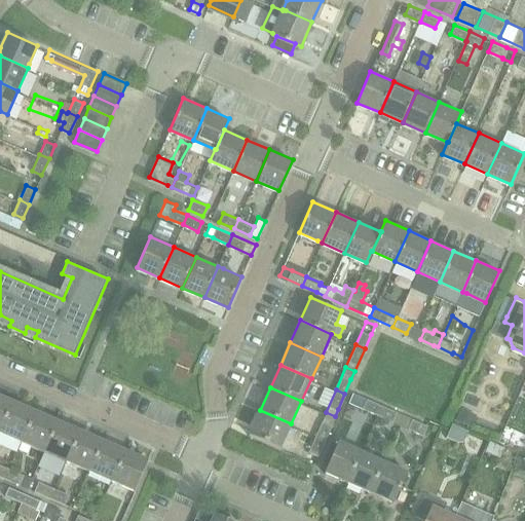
[(350,401),(363,407),(378,413),(382,404),(354,392),(350,401)]
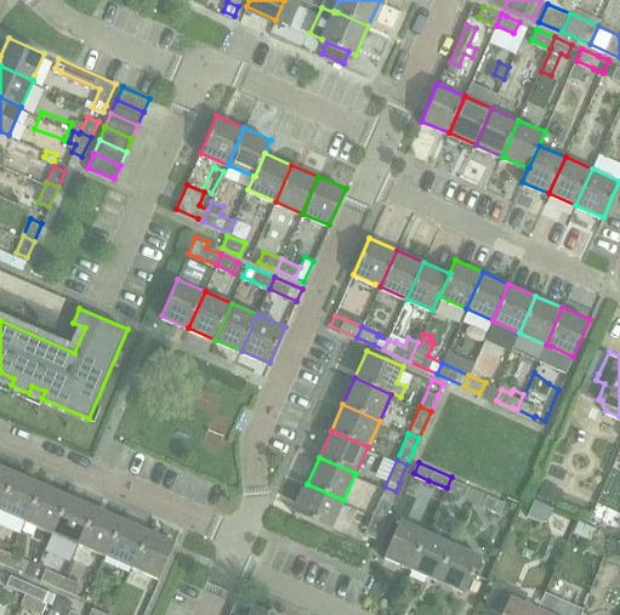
[(0,504),(15,471),(0,463),(0,504)]
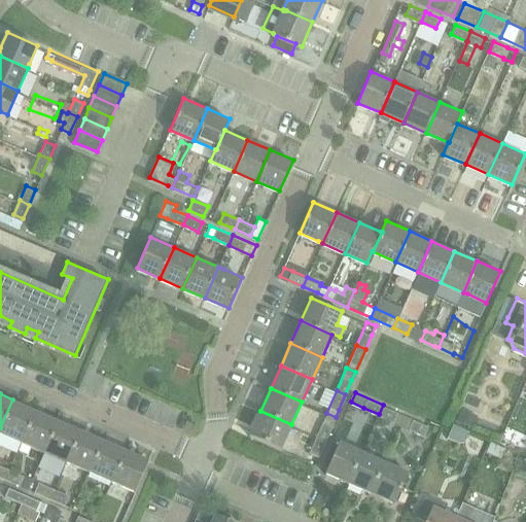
[(0,430),(22,441),(35,409),(12,399),(0,427),(0,430)]
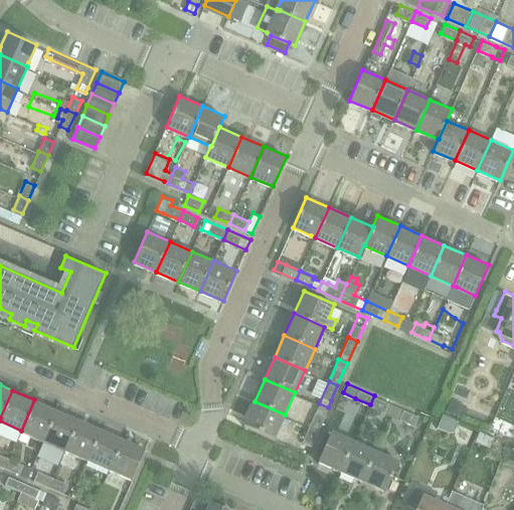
[(374,395),(370,404),(384,410),(388,401),(374,395)]
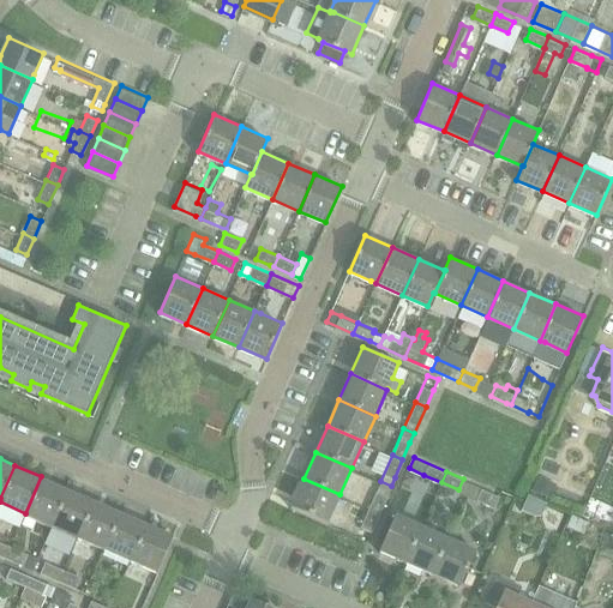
[(539,474),(533,488),(551,495),(557,481),(539,474)]
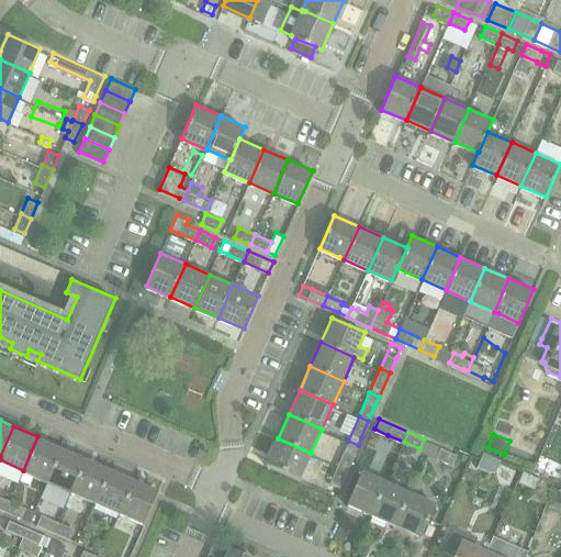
[(23,470),(47,480),(62,447),(37,436),(23,470)]
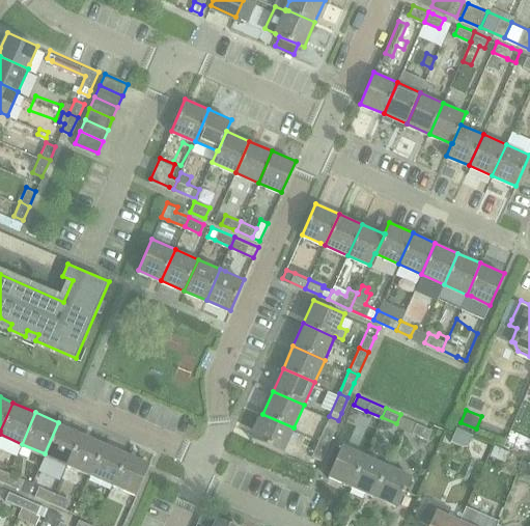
[(252,437),(283,451),(289,453),(294,444),(287,442),(288,439),(295,442),(300,433),(294,430),(294,427),(262,414),(252,437)]
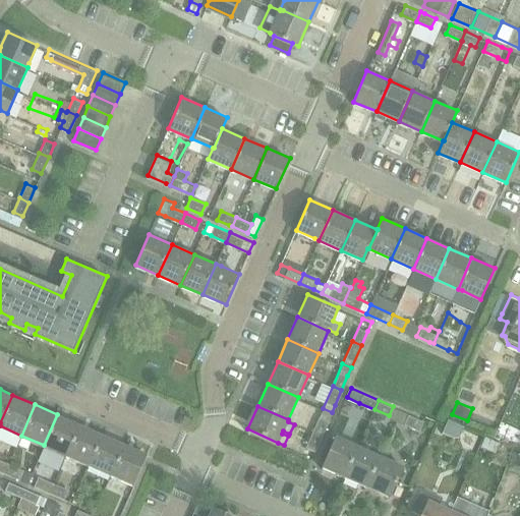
[(320,415),(314,427),(313,431),(323,435),(329,419),(332,412),(323,408),(320,415)]
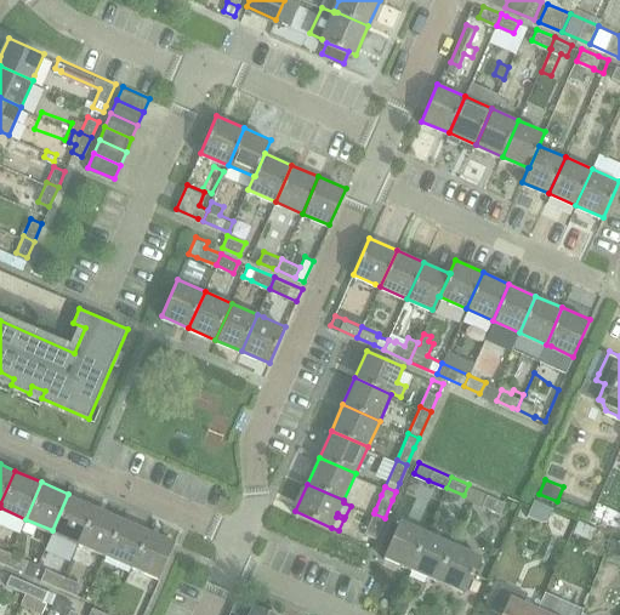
[(501,512),(506,501),(488,493),(483,504),(501,512)]
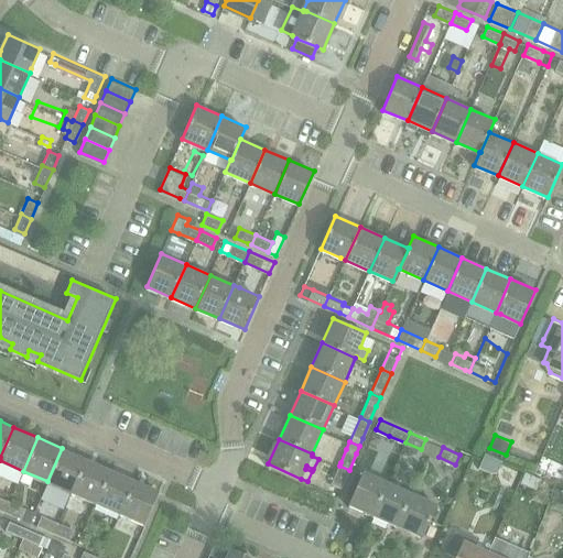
[(47,481),(72,492),(86,459),(62,448),(47,481)]
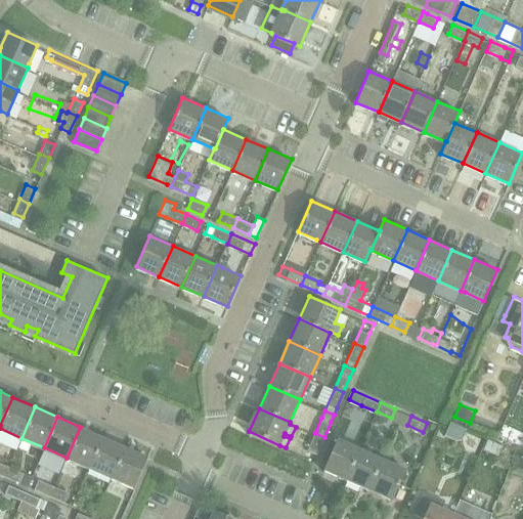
[(89,467),(102,436),(80,427),(67,458),(89,467)]
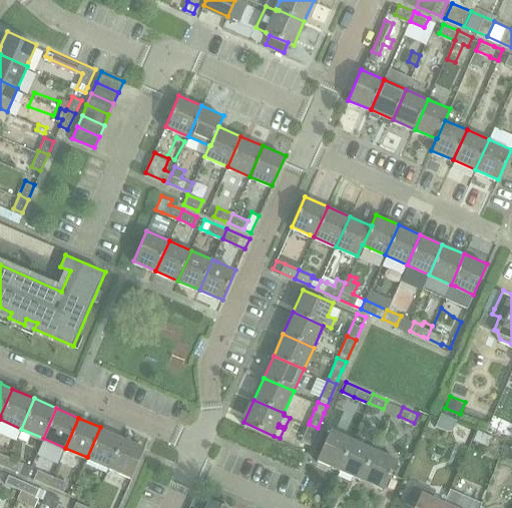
[(318,428),(309,424),(302,439),(311,443),(318,428)]
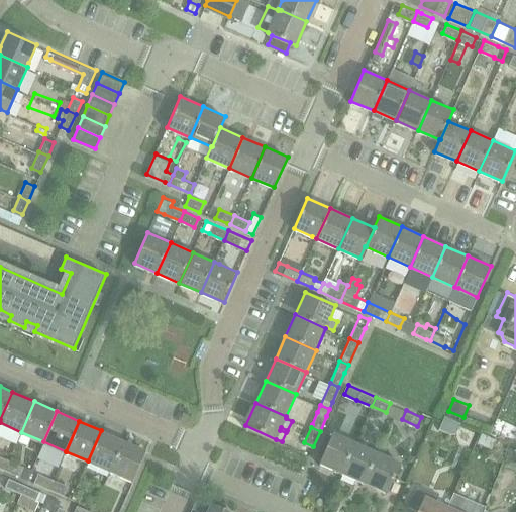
[(110,471),(123,440),(101,430),(88,461),(110,471)]
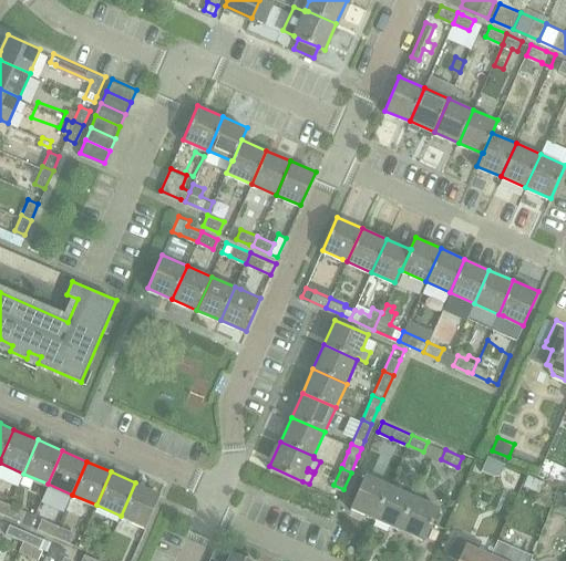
[(376,518),(391,484),(366,473),(351,507),(376,518)]
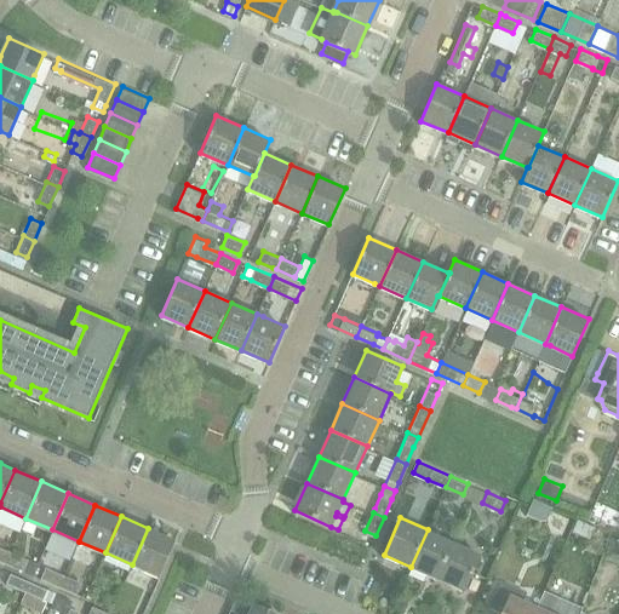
[(579,517),(573,529),(591,538),(597,524),(579,517)]
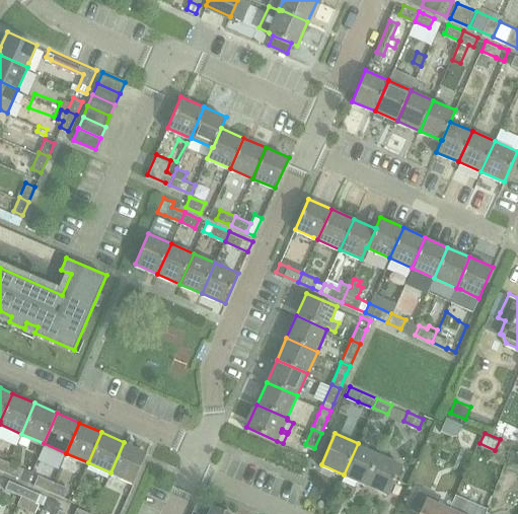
[(147,452),(124,442),(111,472),(133,483),(147,452)]
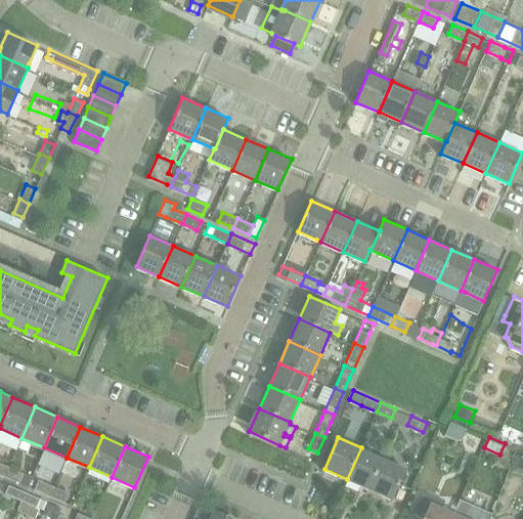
[(383,458),(361,447),(347,479),(369,489),(383,458)]
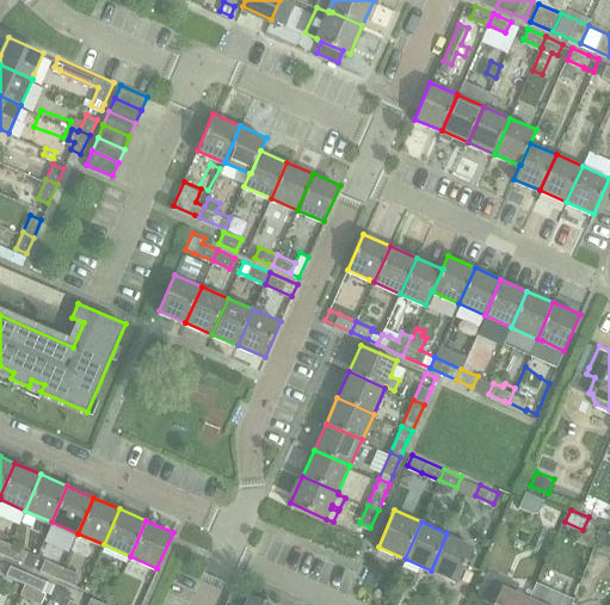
[(54,539),(69,547),(75,533),(59,526),(54,539)]
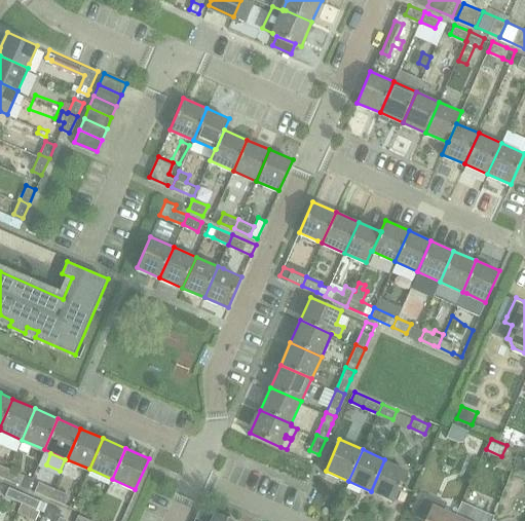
[(408,470),(389,461),(384,459),(371,491),(394,501),(408,470)]
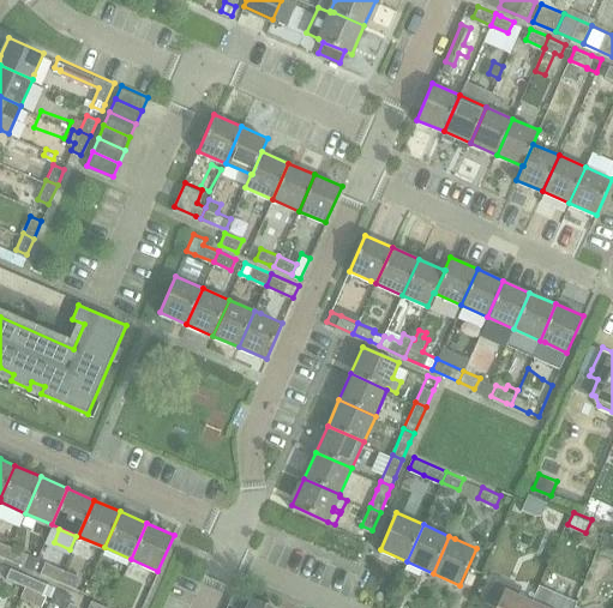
[(0,540),(0,553),(6,557),(11,546),(0,540)]
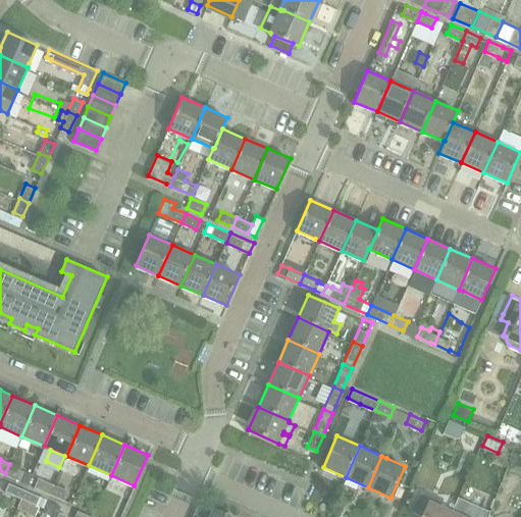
[(9,464),(5,473),(19,479),(23,470),(9,464)]
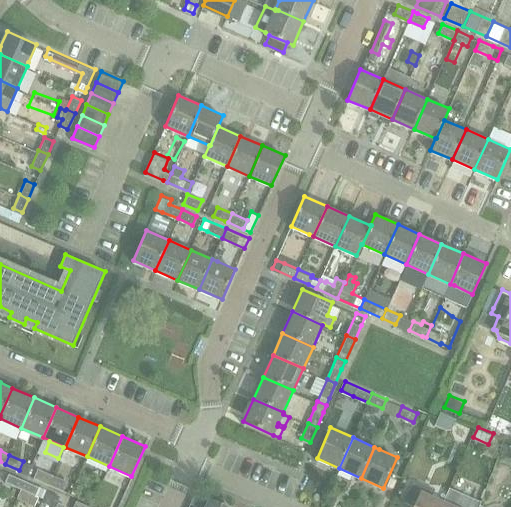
[(49,483),(53,474),(38,468),(34,477),(49,483)]
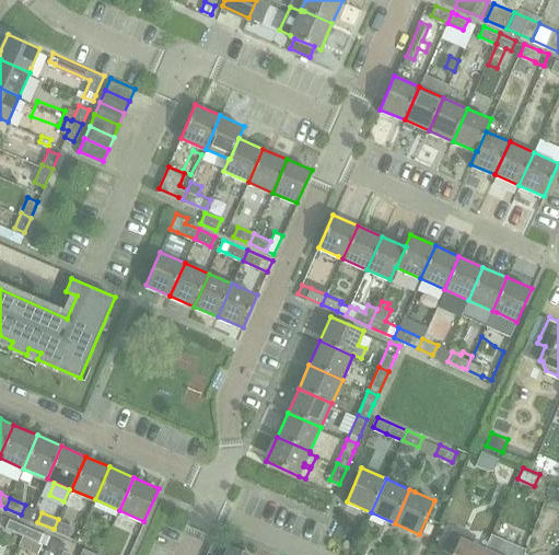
[(28,547),(37,529),(11,517),(7,525),(24,533),(19,543),(28,547)]
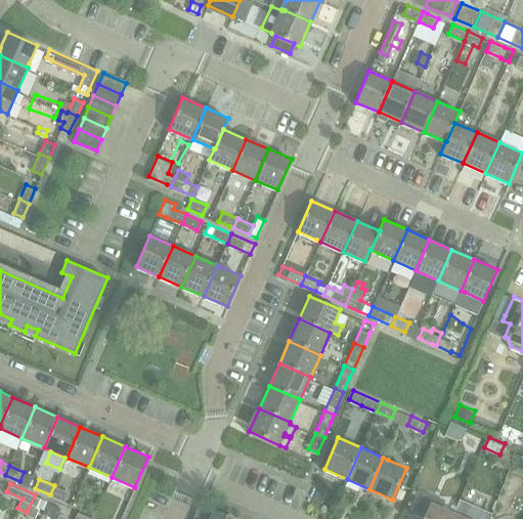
[(54,485),(50,494),(64,502),(69,492),(54,485)]
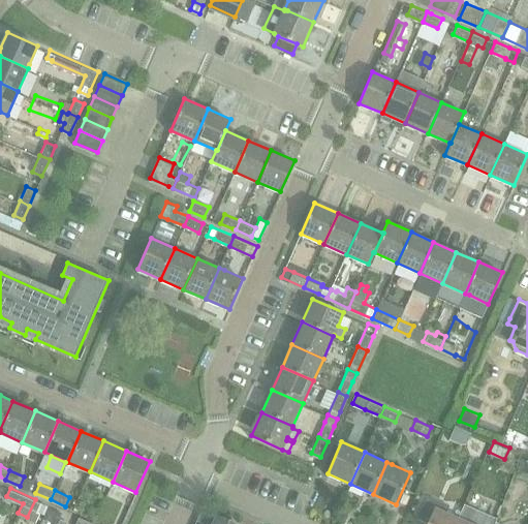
[(428,494),(426,498),(417,517),(429,522),(428,523),(455,523),(458,518),(446,513),(449,503),(428,494)]
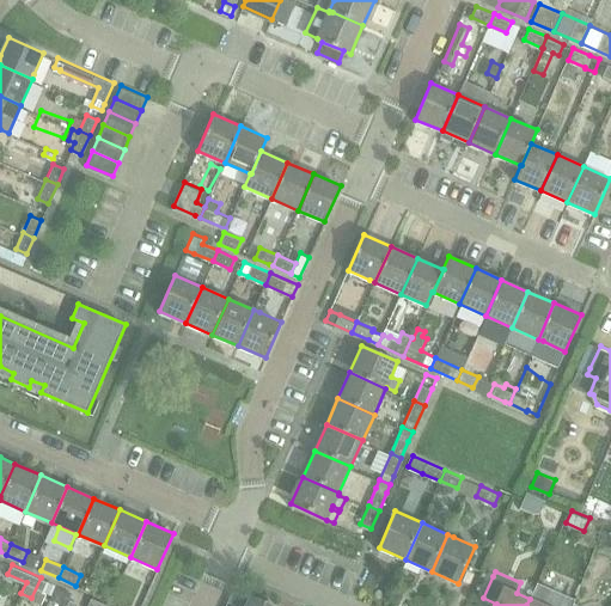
[(41,577),(31,598),(42,603),(47,592),(52,594),(55,583),(41,577)]
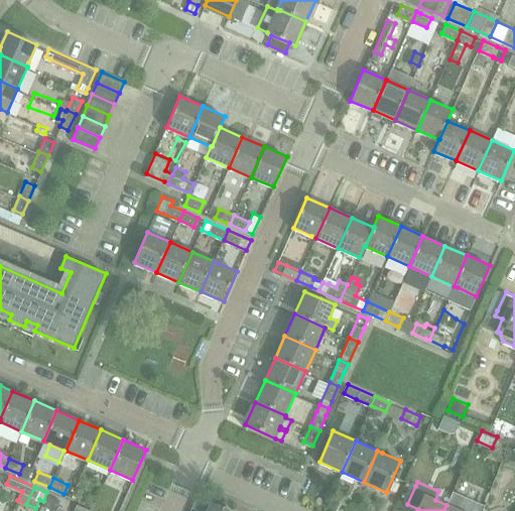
[(158,510),(162,499),(145,494),(139,510),(158,510)]
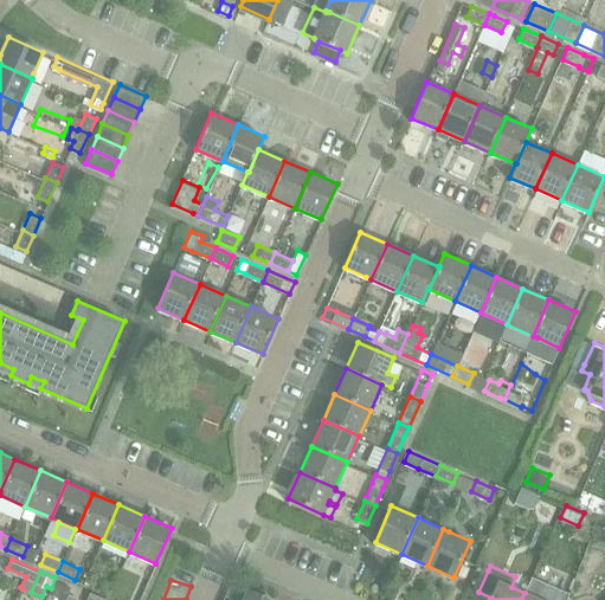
[(84,599),(107,599),(109,598),(90,589),(84,599)]
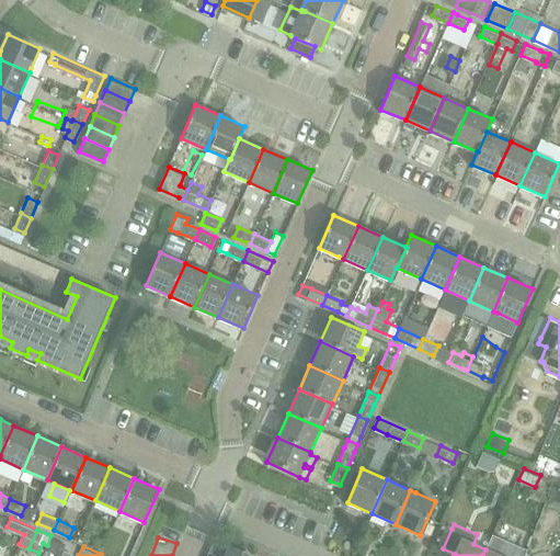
[(249,555),(228,546),(224,555),(249,555)]
